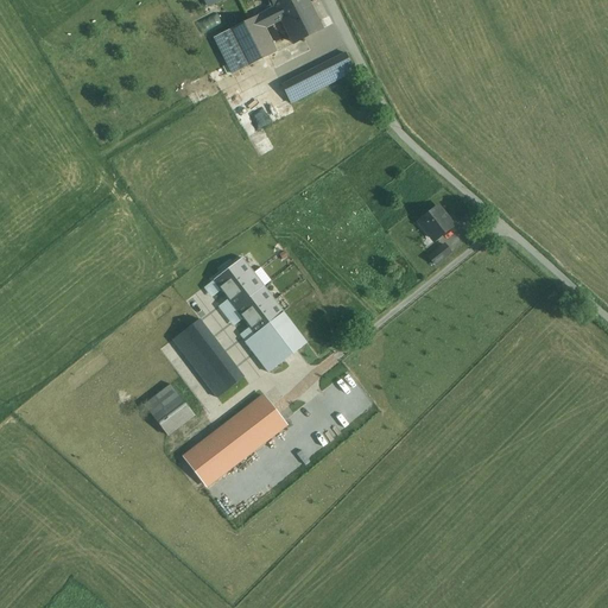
[(271,0),(276,8),(278,12),(301,0),(271,0)]
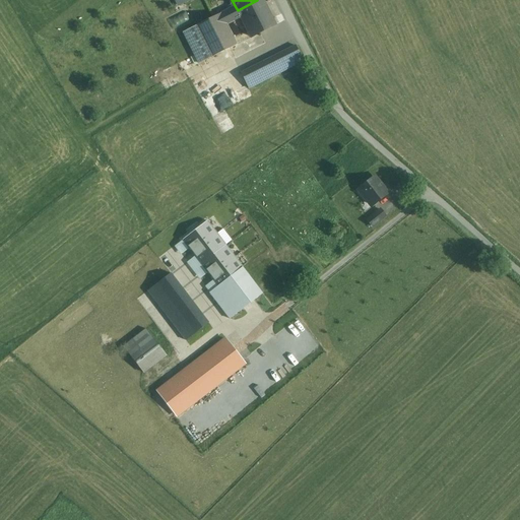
[(262,0),(257,0),(238,10),(241,17),(251,38),(275,26),(262,0)]
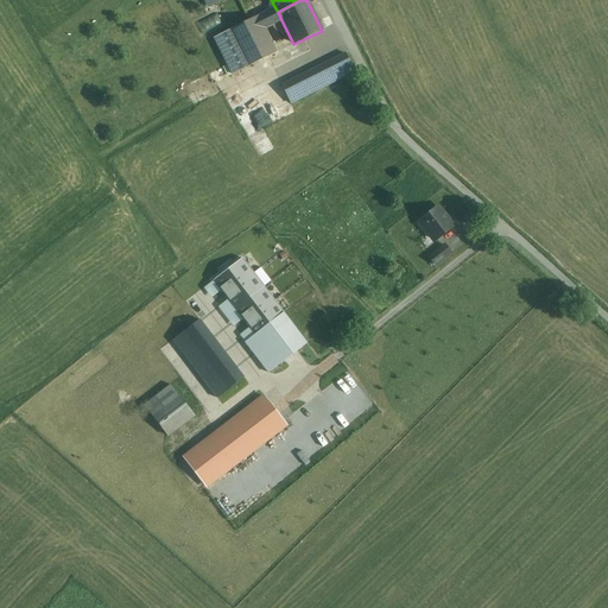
[(276,8),(258,17),(264,30),(282,20),(278,12),(276,8)]
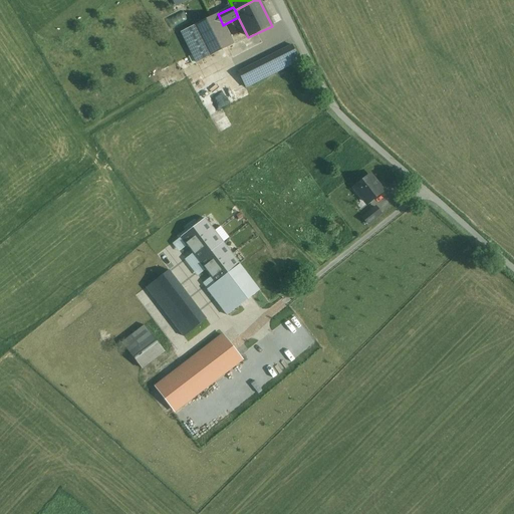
[(218,14),(194,26),(210,57),(233,45),(223,25),(218,14)]
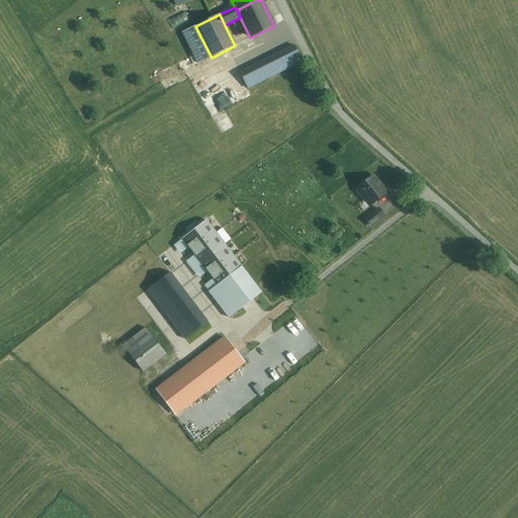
[(195,26),(182,32),(198,64),(211,58),(195,26)]
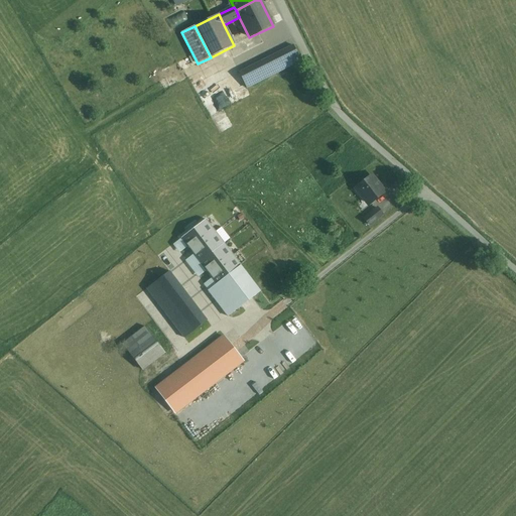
[(277,54),(260,62),(260,63),(240,74),(247,88),(300,60),(293,47),(277,55),(277,54)]
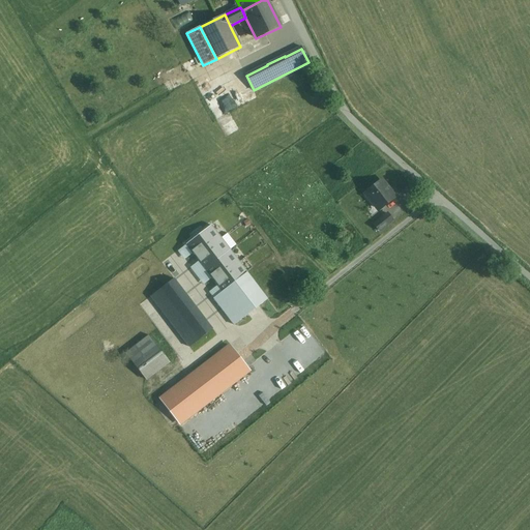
[(381,181),(365,194),(375,206),(376,205),(380,210),(383,207),(395,197),(390,190),(389,192),(384,184),(381,181)]
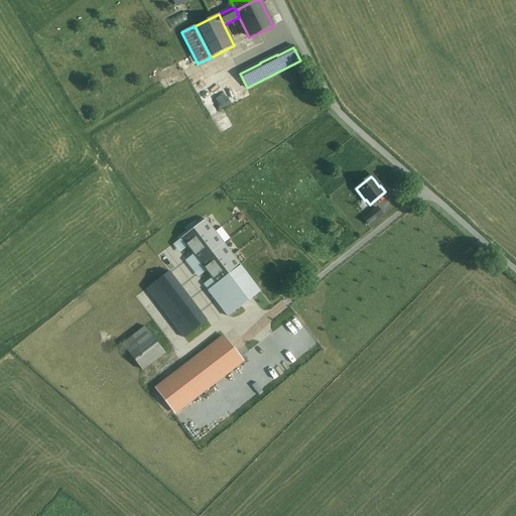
[(377,209),(365,219),(370,225),(383,215),(377,209)]
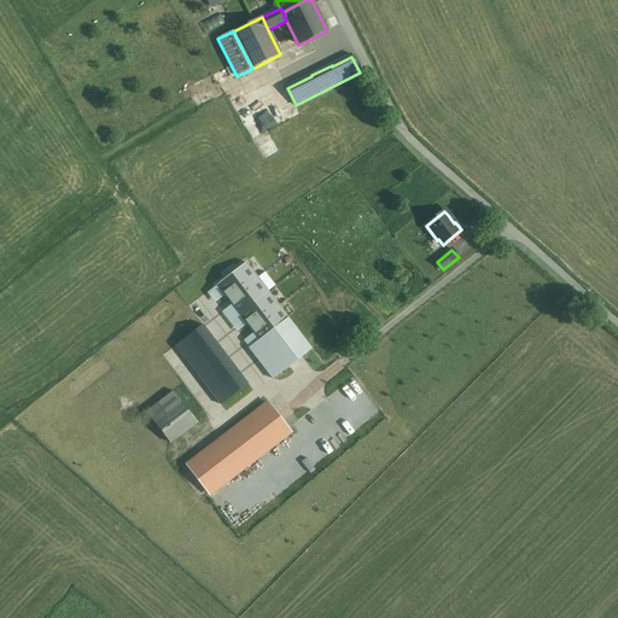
[(246,263),(217,286),(260,342),(250,349),(274,379),(312,349),(289,318),(284,312),(246,263)]
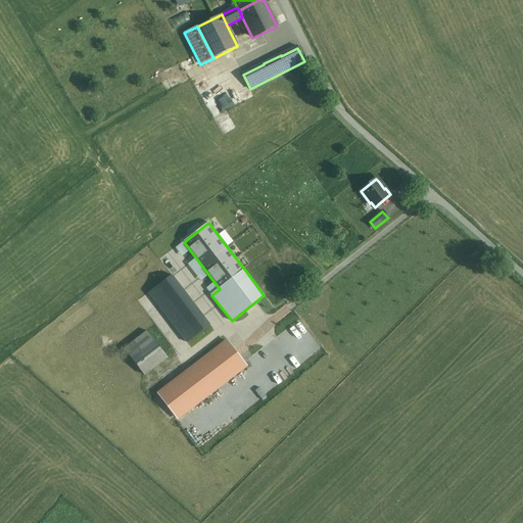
[(172,276),(149,293),(165,315),(188,297),(172,276)]
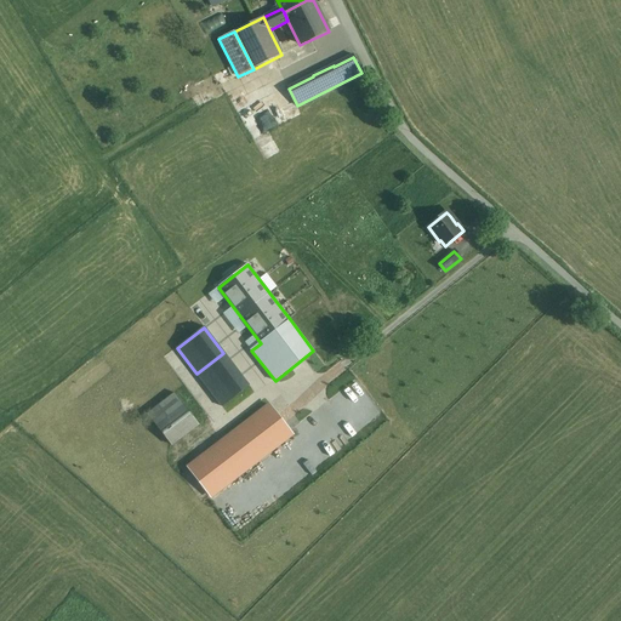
[(249,386),(223,353),(197,374),(222,406),(249,386)]
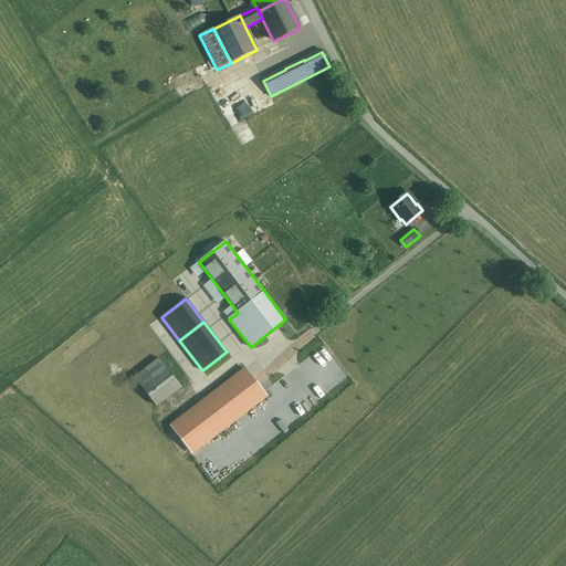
[(180,387),(159,358),(134,378),(156,406),(180,387)]
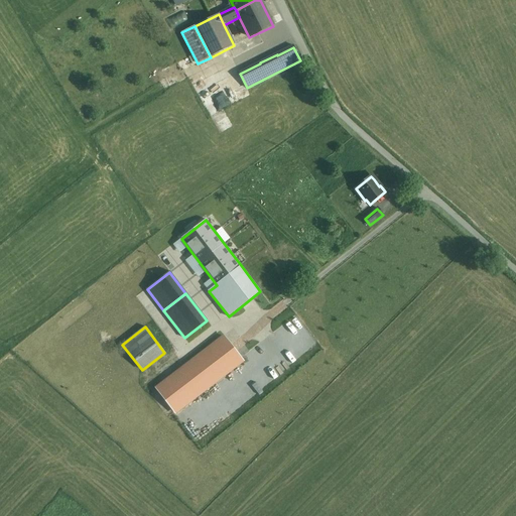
[(197,359),(189,365),(189,364),(188,365),(181,371),(181,370),(180,371),(173,377),(173,376),(172,377),(165,383),(164,383),(164,384),(158,389),(157,388),(156,389),(175,412),(175,411),(182,406),(182,407),(183,406),(190,400),(191,400),(191,399),(199,394),(200,394),(200,393),(207,388),(208,388),(208,387),(215,382),(216,382),(215,381),(223,376),(224,375),(223,375),(229,371),(230,371),(230,370),(235,366),(236,366),(236,365),(241,361),(242,362),(242,361),(224,338),(224,339),(219,343),(218,342),(218,343),(212,348),(212,347),(211,348),(206,352),(205,353),(198,359),(198,358),(197,359)]
